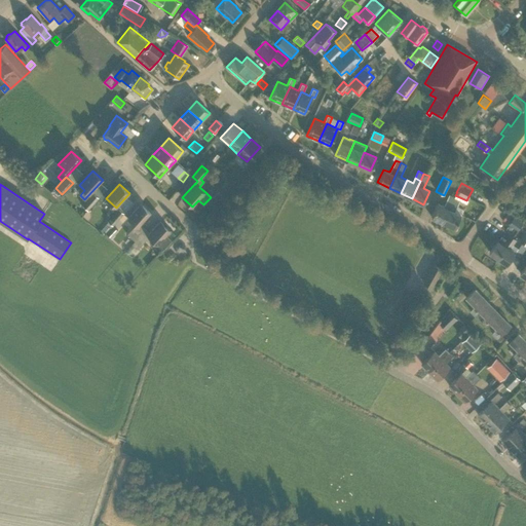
[(62,194),(55,188),(54,187),(49,192),(59,200),(63,195),(62,194)]
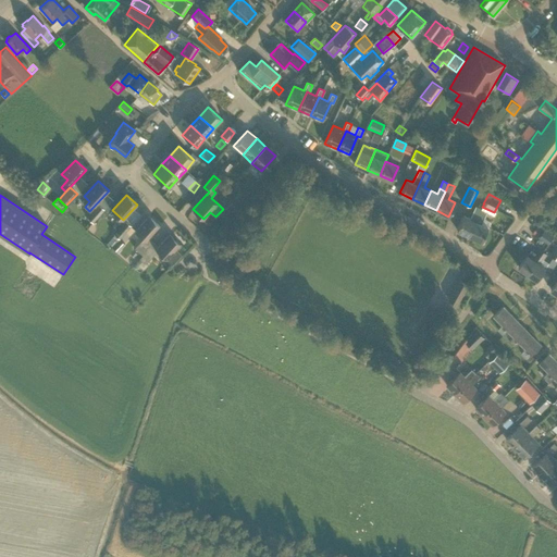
[(97,205),(86,218),(91,223),(103,210),(97,205)]
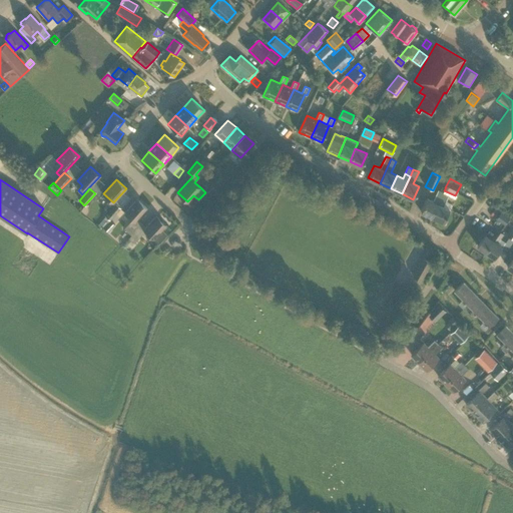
[(433,201),(427,198),(421,211),(432,216),(443,192),(438,190),(433,201)]
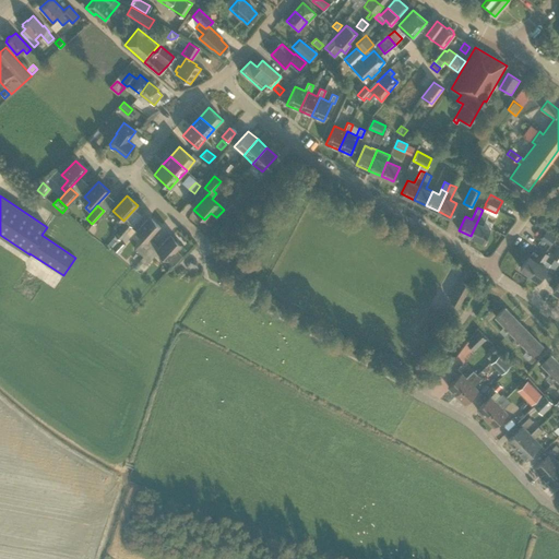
[(489,213),(483,210),(471,236),(483,242),(492,223),(486,219),(489,213)]
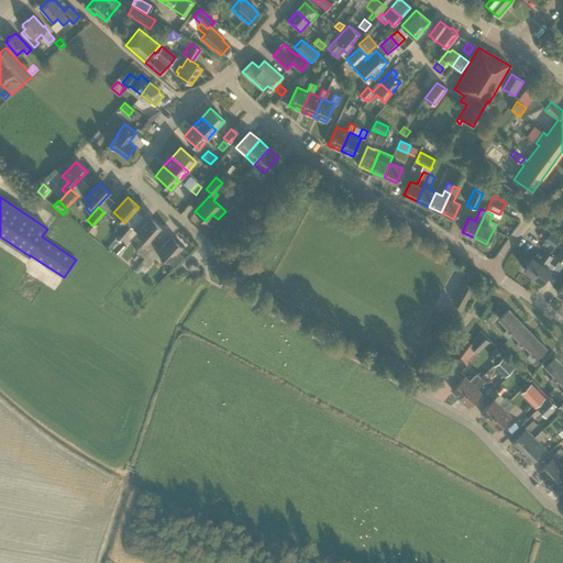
[(136,251),(144,258),(156,245),(151,240),(162,228),(151,218),(136,233),(145,241),(136,251)]
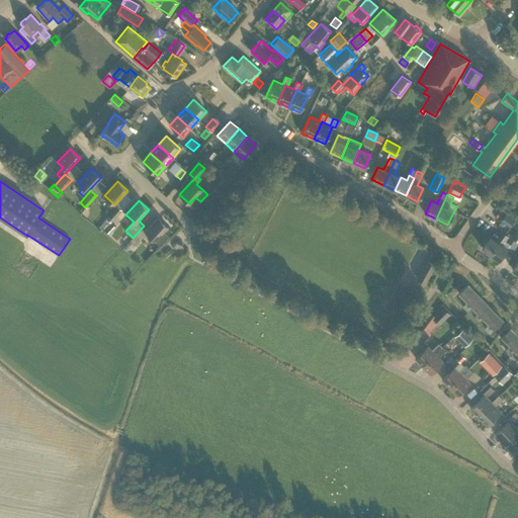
[(106,218),(111,223),(122,209),(117,205),(113,209),(106,218)]
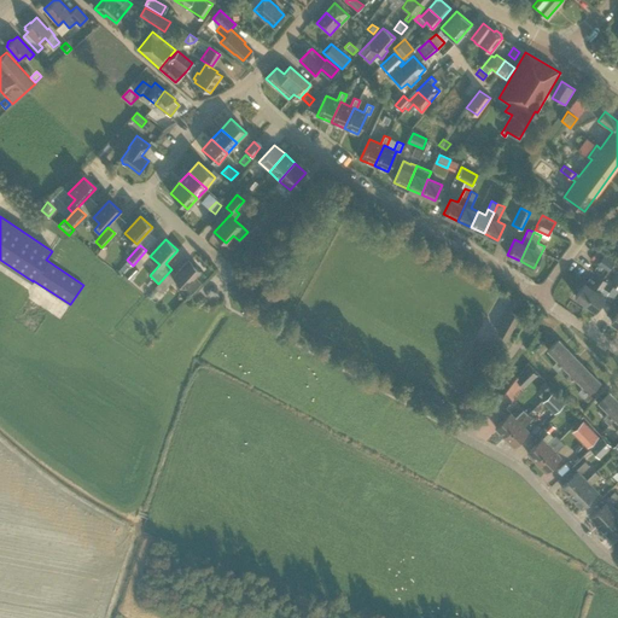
[(599,263),(608,270),(614,262),(605,255),(599,263)]
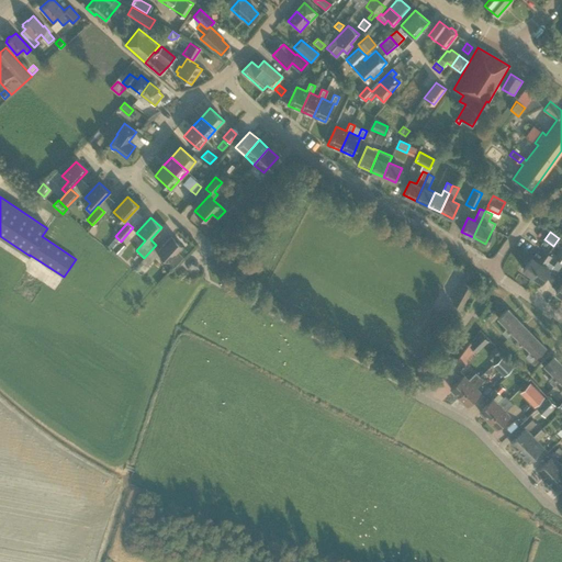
[(156,245),(144,258),(141,261),(147,267),(156,256),(158,258),(161,255),(173,266),(182,256),(177,251),(182,246),(171,236),(159,248),(156,245)]
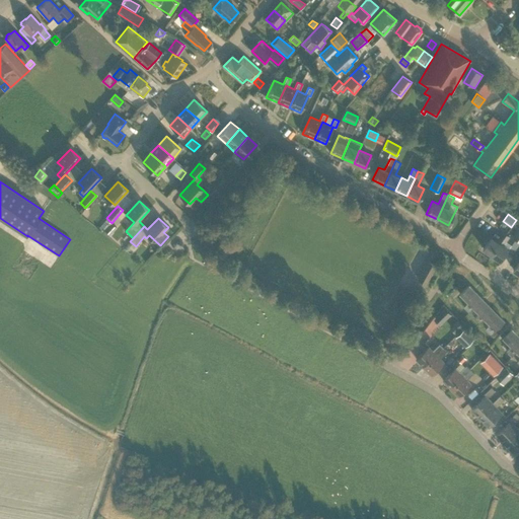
[(109,235),(117,227),(112,223),(104,230),(109,235)]
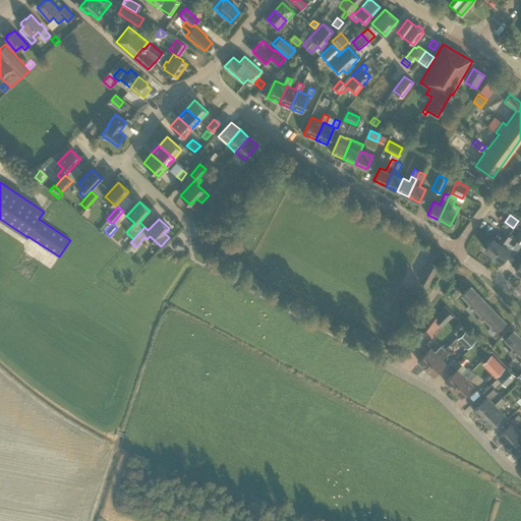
[(509,235),(506,233),(503,237),(497,233),(494,238),(485,249),(494,255),(509,235)]
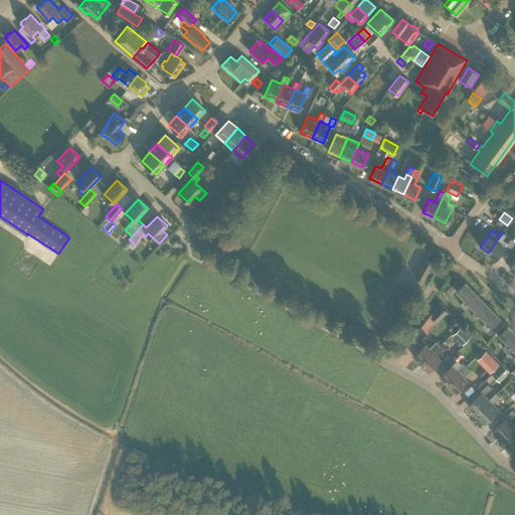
[(506,234),(503,232),(488,252),(497,259),(505,247),(500,243),(506,234)]
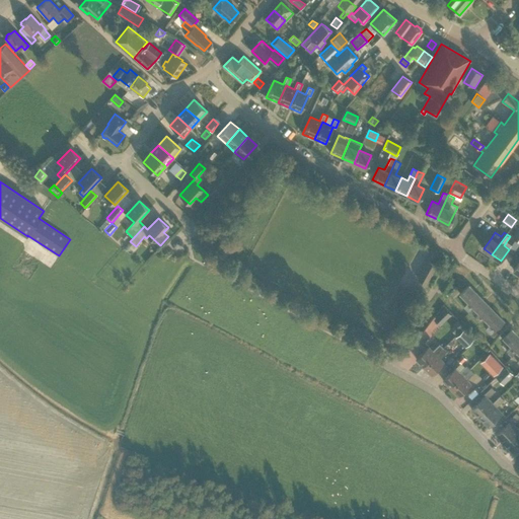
[(35,269),(41,261),(31,255),(26,264),(35,269)]
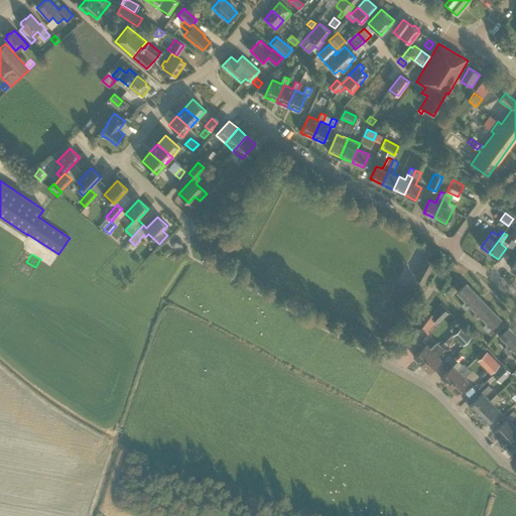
[(426,258),(415,277),(424,282),(435,263),(426,258)]
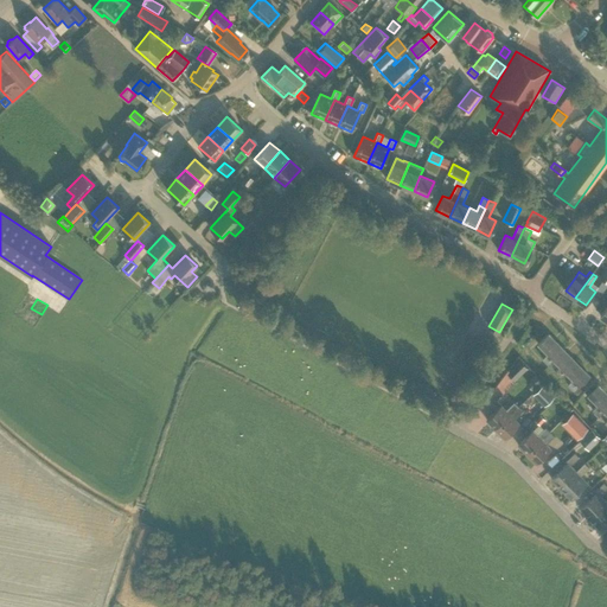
[(534,327),(522,339),(529,346),(541,334),(534,327)]
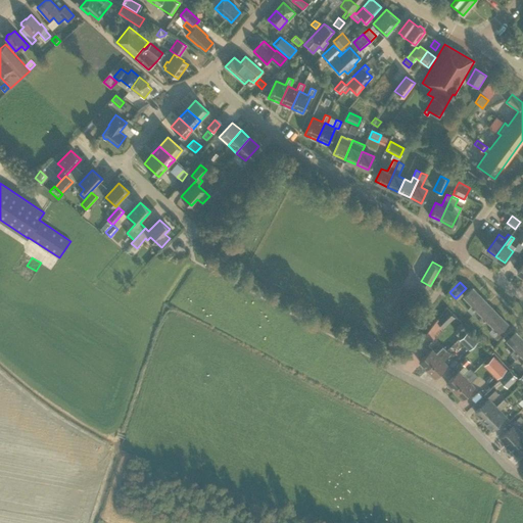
[(473,315),(478,311),(486,301),(473,287),(464,296),(472,304),(468,308),(473,315)]
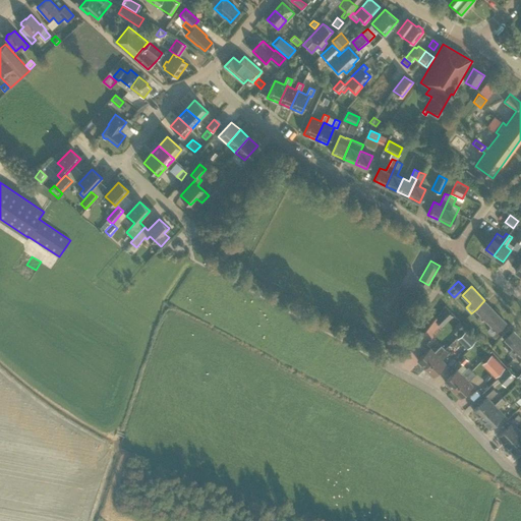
[(496,311),(484,300),(476,309),(481,314),(476,319),(482,325),(486,321),(496,311)]
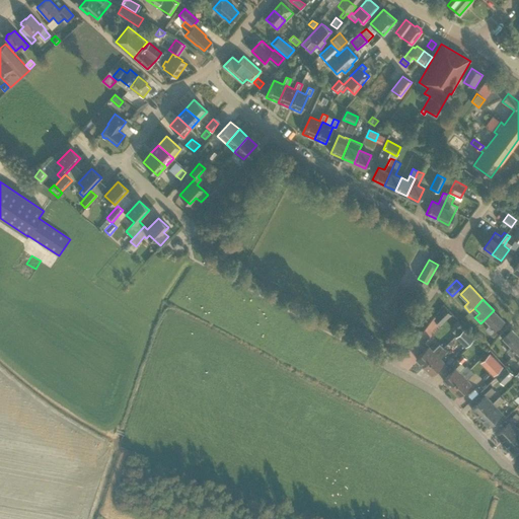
[(443,315),(437,321),(440,325),(451,314),(445,308),(440,312),(443,315)]
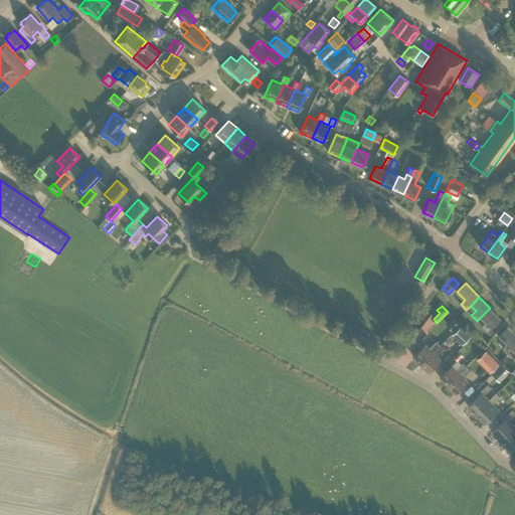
[(490,308),(481,317),(486,322),(482,326),(488,332),(501,319),(490,308)]
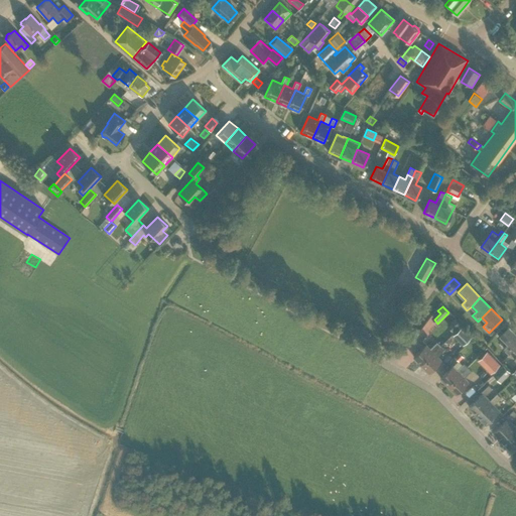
[(449,324),(455,330),(461,325),(456,318),(449,324)]
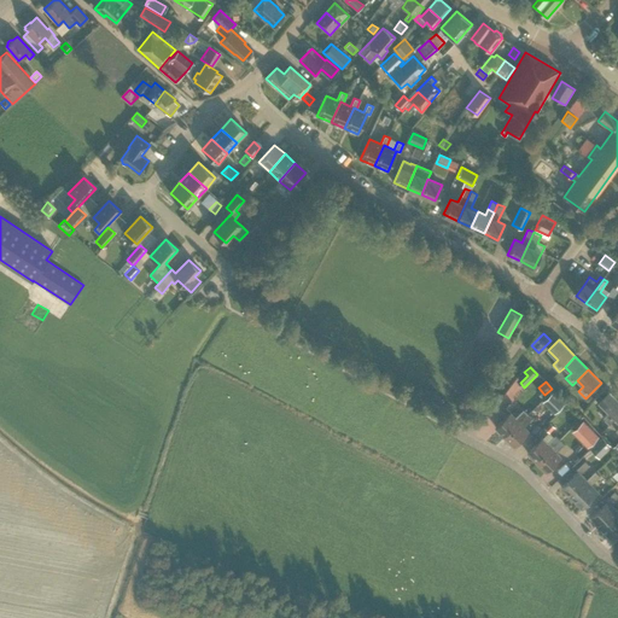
[(542,401),(554,412),(565,402),(553,390),(542,401)]
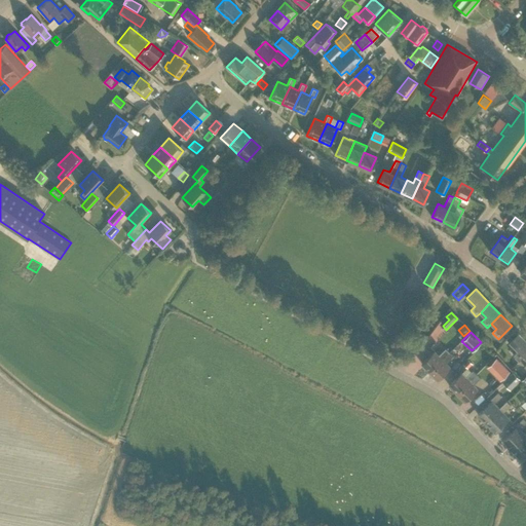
[(519,361),(524,357),(525,353),(525,340),(519,333),(510,342),(518,350),(514,355),(519,361)]
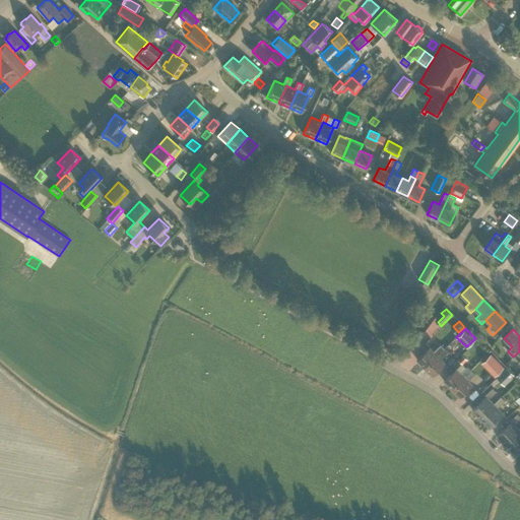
[(416,360),(425,368),(445,348),(441,344),(434,351),(430,347),(416,360)]
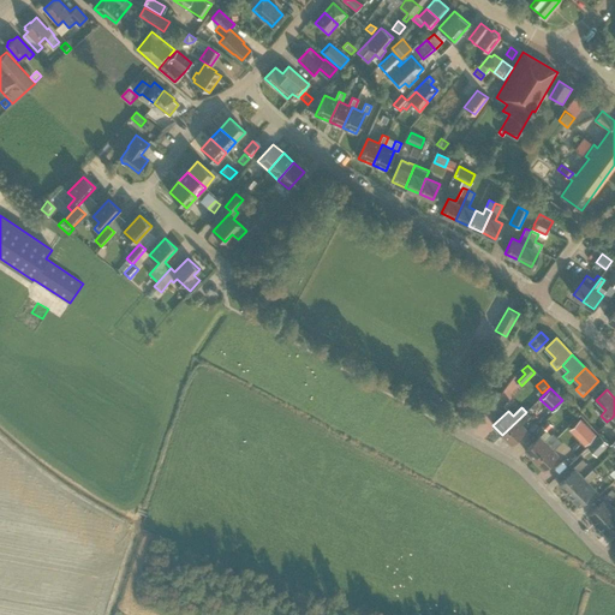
[(526,412),(502,435),(512,445),(527,429),(521,424),(530,417),(526,412)]
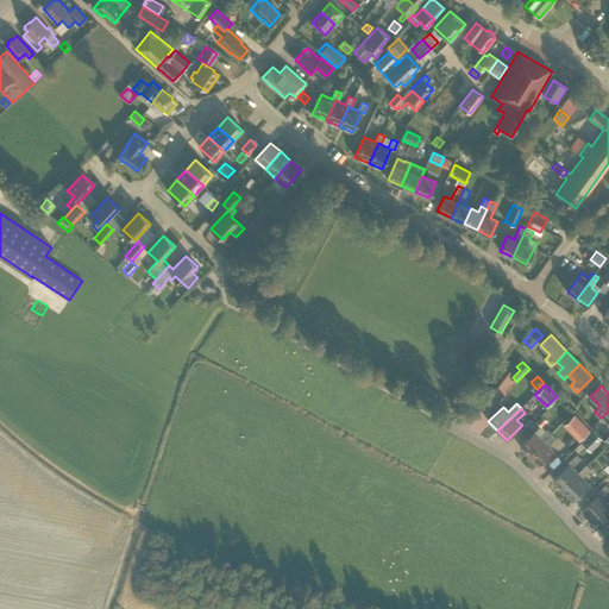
[(579,440),(590,429),(575,414),(564,425),(579,440)]
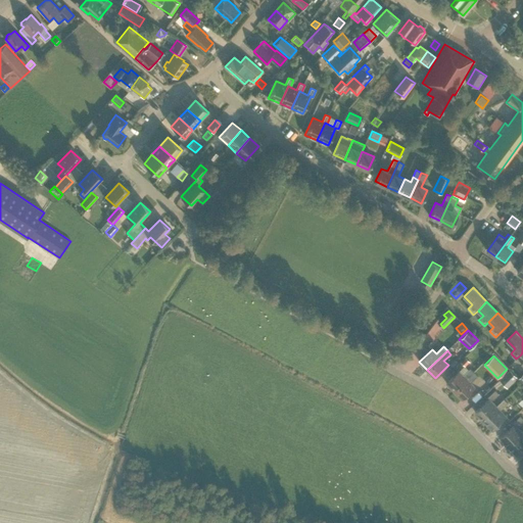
[(465,366),(470,361),(466,358),(462,362),(465,366)]
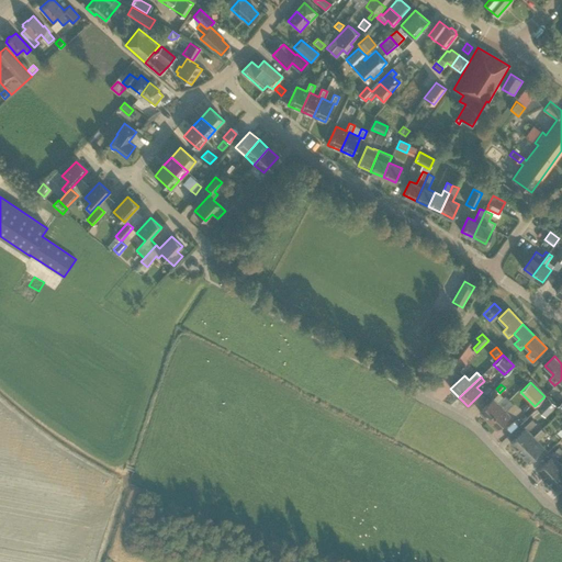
[(480,412),(489,420),(509,400),(505,395),(498,403),(494,398),(480,412)]
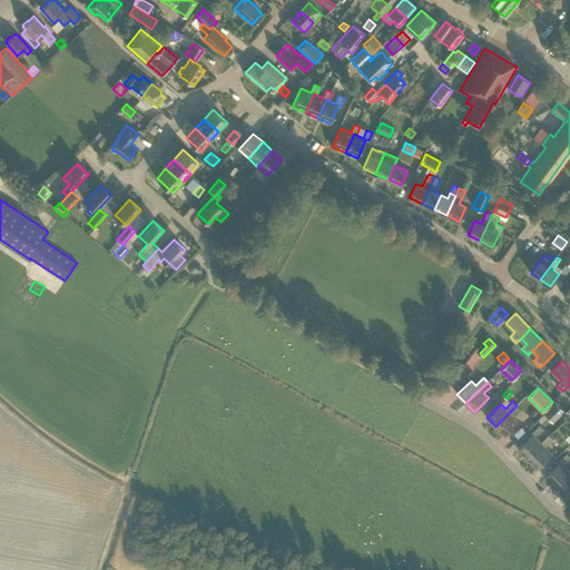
[(544,413),(552,421),(563,411),(556,403),(544,413)]
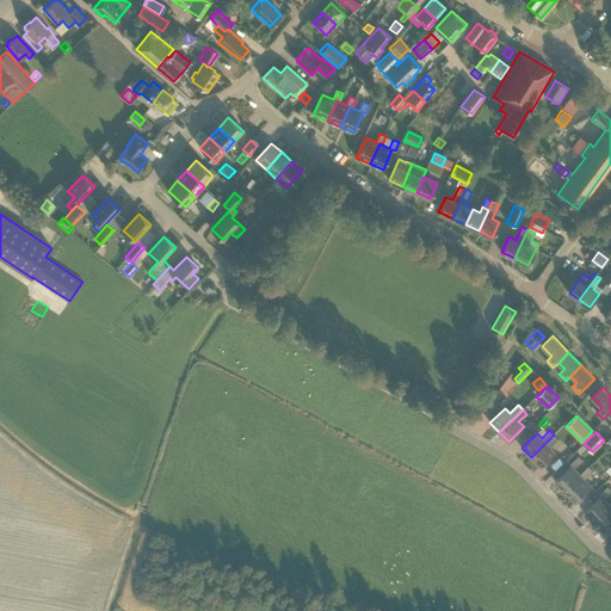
[(559,439),(554,434),(531,457),(541,467),(555,452),(550,446),(559,439)]
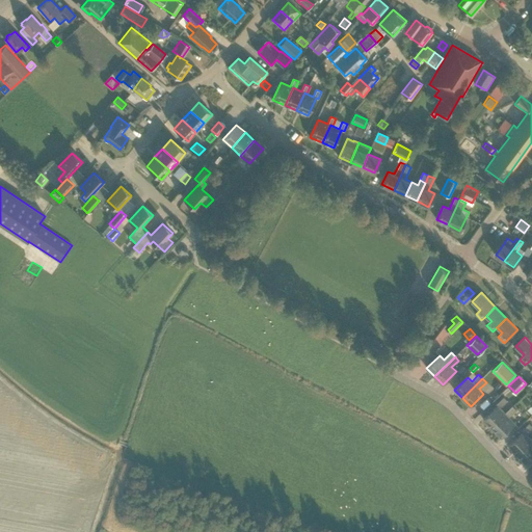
[(493,428),(506,415),(505,414),(500,408),(507,400),(504,397),(496,404),(498,405),(483,419),(493,428)]
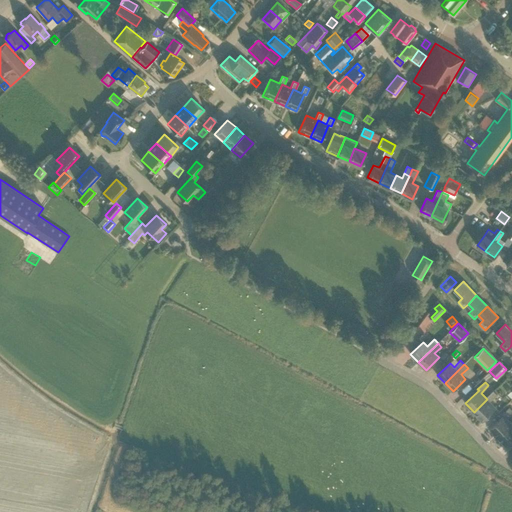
[(487,399),(474,412),(482,421),(496,408),(490,401),(497,394),(493,390),(486,398),(487,399)]
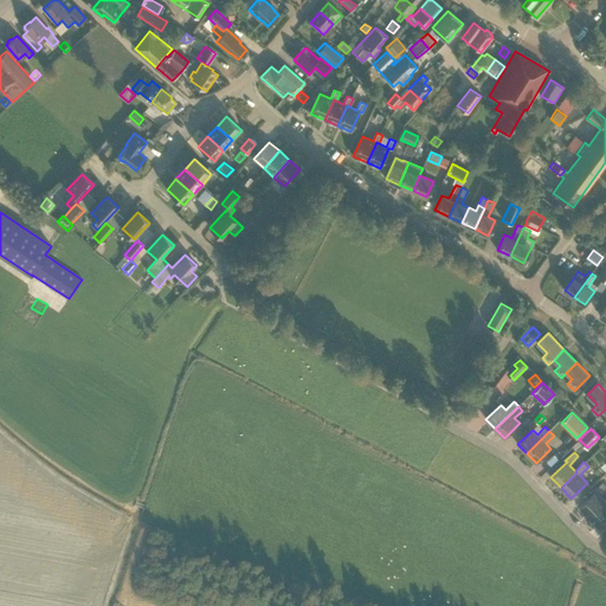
[(597,492),(580,508),(590,517),(605,502),(605,501),(599,495),(605,488),(605,484),(604,482),(594,490),(597,492)]
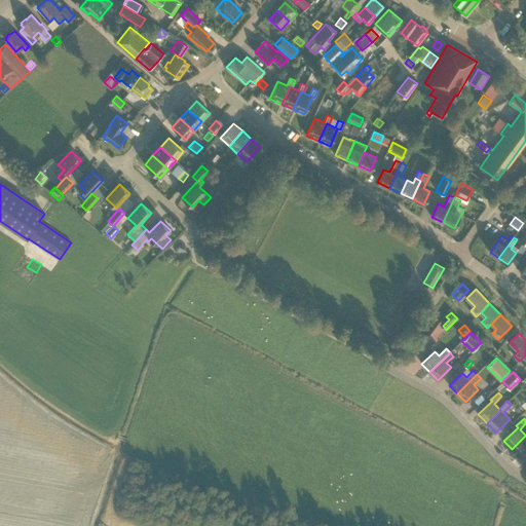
[(525,434),(525,435),(525,436),(512,449),(521,458),(525,453),(525,434)]
